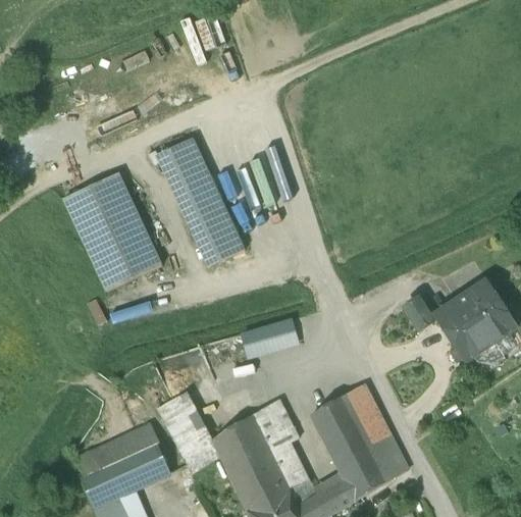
[(93,133),(123,121),(115,102),(86,113),(93,133)]
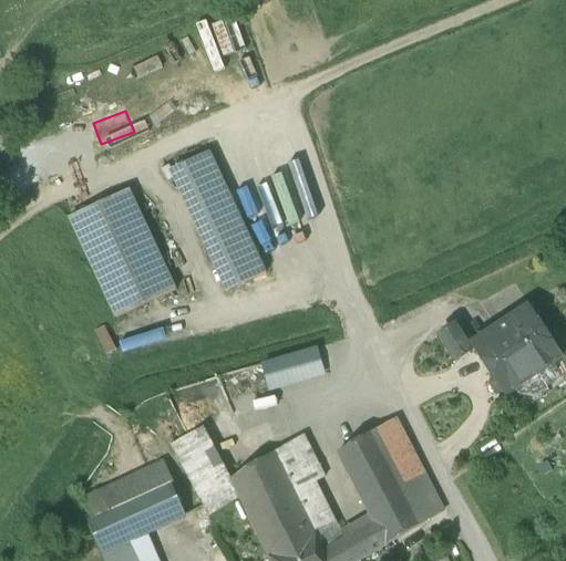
[(265,270),(208,149),(168,168),(225,288),(265,270)]
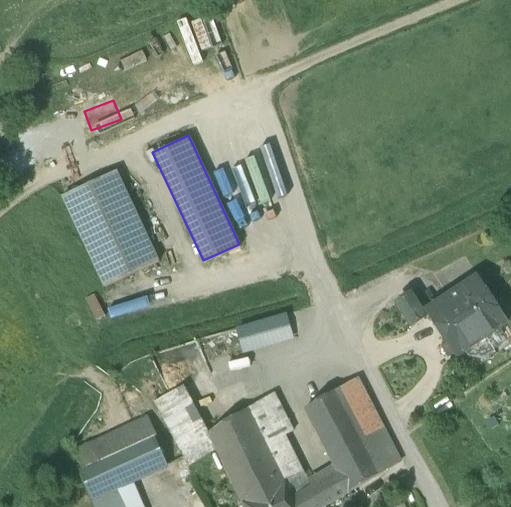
[(158,259),(116,168),(61,194),(104,285),(158,259)]
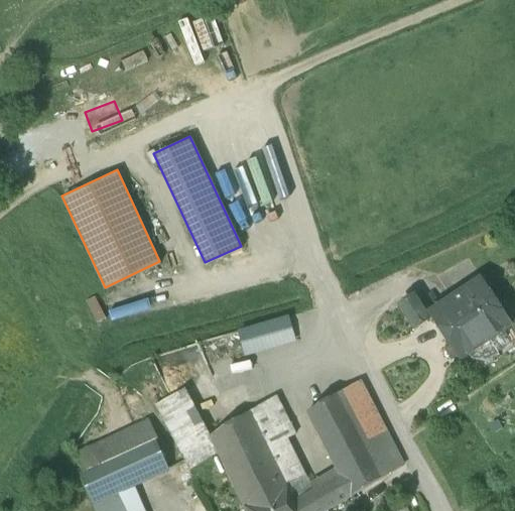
[(479,278),(430,309),(459,354),(479,341),(481,343),(509,325),(479,278)]
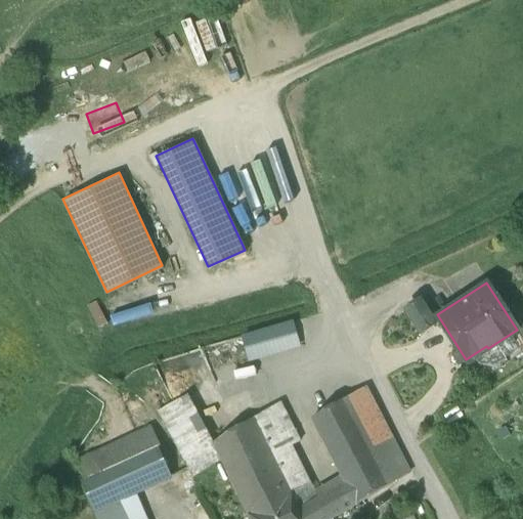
[(419,297),(404,307),(420,331),(434,320),(419,297)]
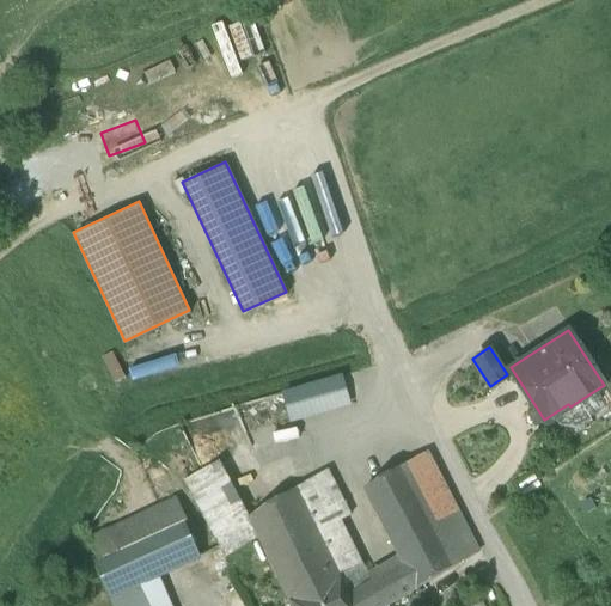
[(315,379),(282,389),(291,416),(323,408),(315,379)]
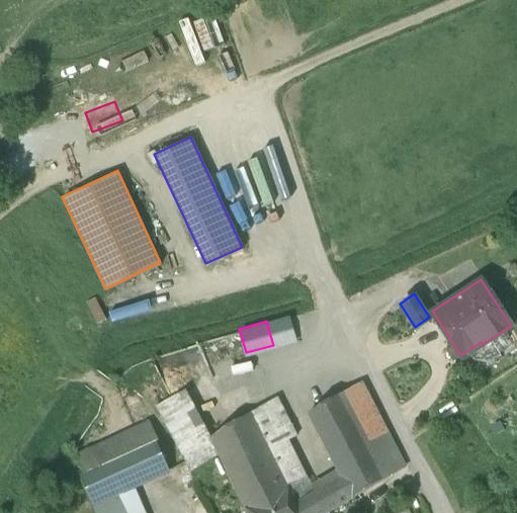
[(238,344),(238,342),(238,340),(237,339),(235,337),(233,337),(231,338),(229,339),(228,341),(228,343),(228,345),(229,346),(231,347),(233,348),(235,347),(237,346),(238,344)]
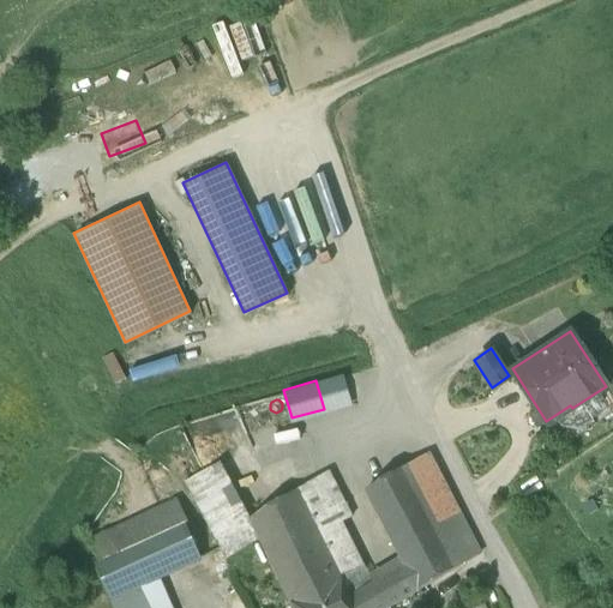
[(269,411),(269,409),(269,407),(268,404),(265,403),(263,402),(260,403),(258,404),(257,407),(256,409),(257,411),(258,414),(260,415),(263,415),(265,415),(268,414),(269,411)]
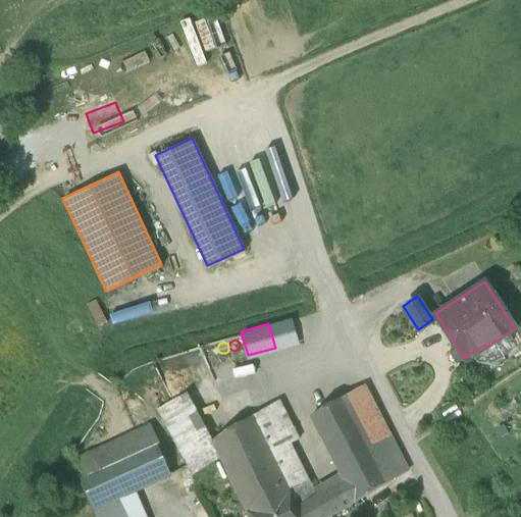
[(207,348),(206,351),(207,353),(208,354),(210,355),(212,356),(214,355),(216,354),(217,352),(218,350),(217,348),(216,347),(214,345),(212,345),(210,346),(208,347),(207,348)]
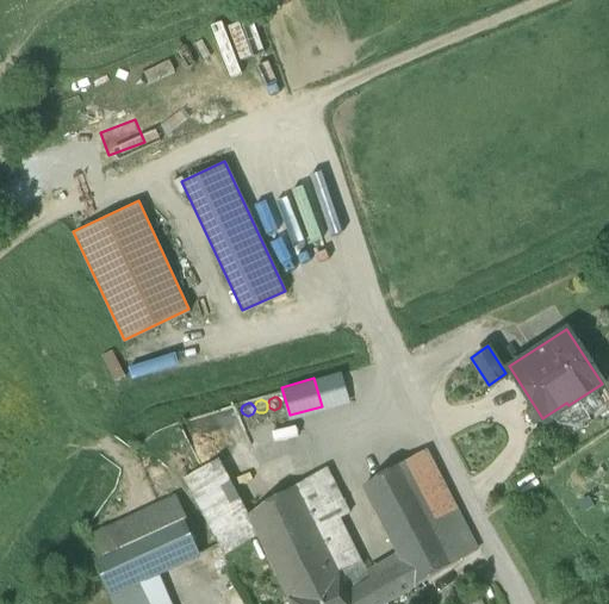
[(296,430),(237,452),(242,465),(300,443),(296,430)]
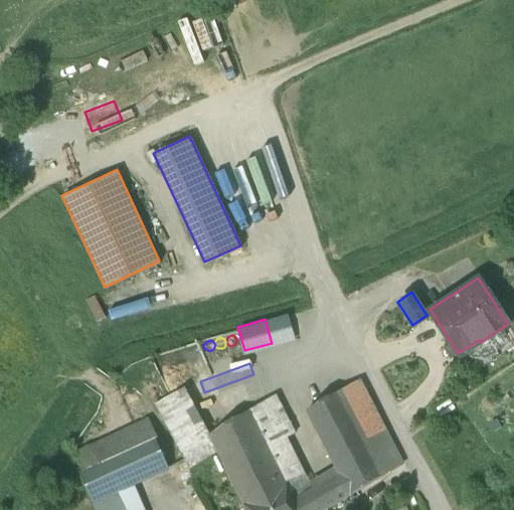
[(339,388),(306,408),(338,472),(349,492),(382,473),(339,388)]
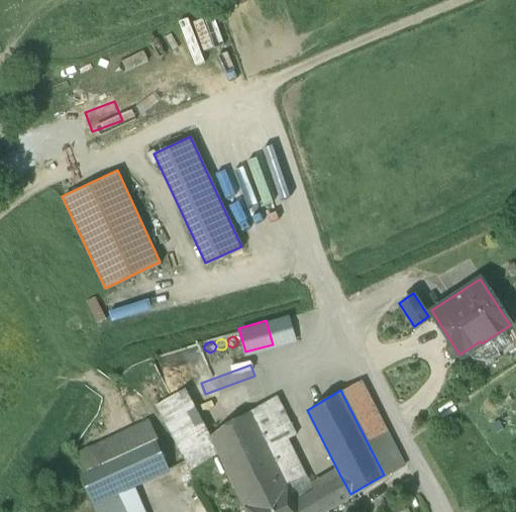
[(276,394),(209,433),(218,450),(244,505),(306,476),(287,436),(295,431),(276,394)]
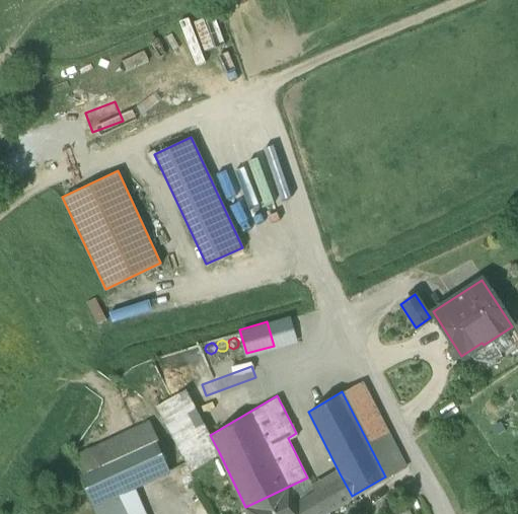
[(206,437),(189,407),(163,418),(190,469),(219,452),(210,435),(206,437)]
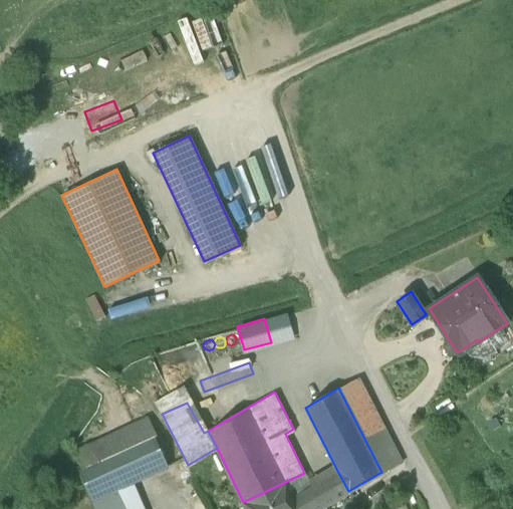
[(152,437),(80,468),(93,497),(112,488),(164,465),(152,437)]
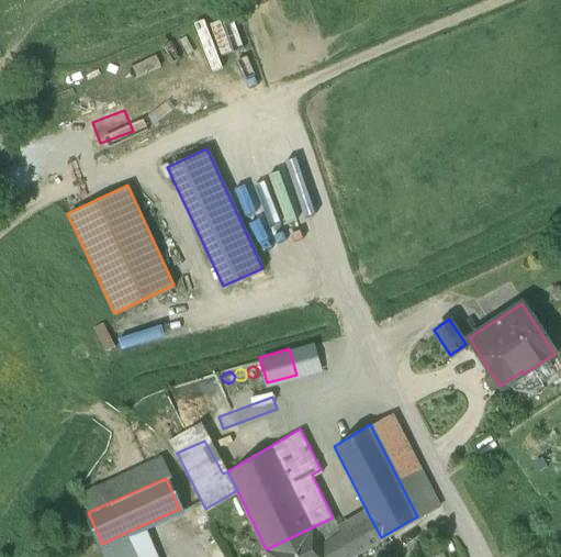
[(333,517),(266,549),(268,556),(348,556),(381,537),(369,515),(340,532),(333,517)]
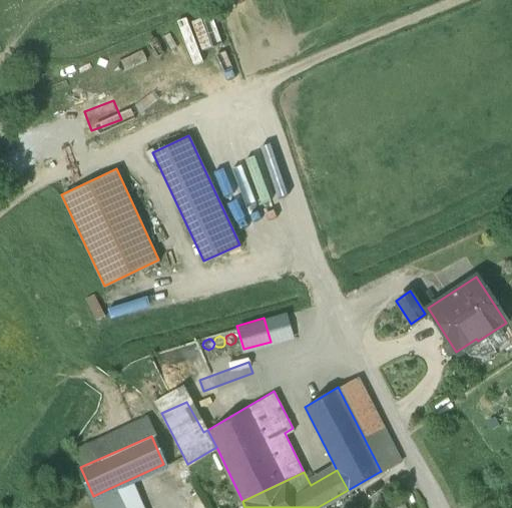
[(121,507),(119,500),(112,487),(93,496),(97,507),(121,507)]
